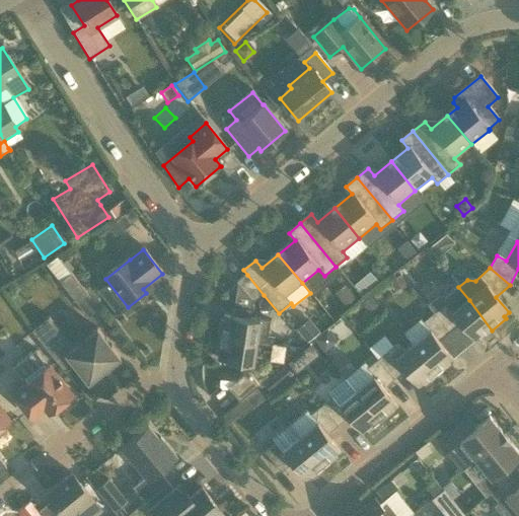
[(88,318),(97,310),(98,310),(71,275),(60,284),(88,318)]
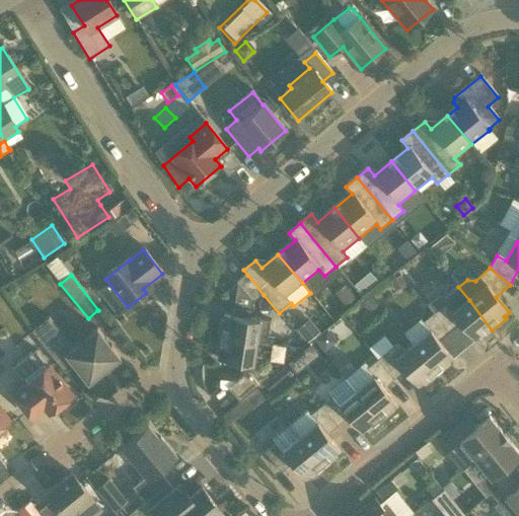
[(252,303),(264,295),(247,275),(236,284),(252,303)]
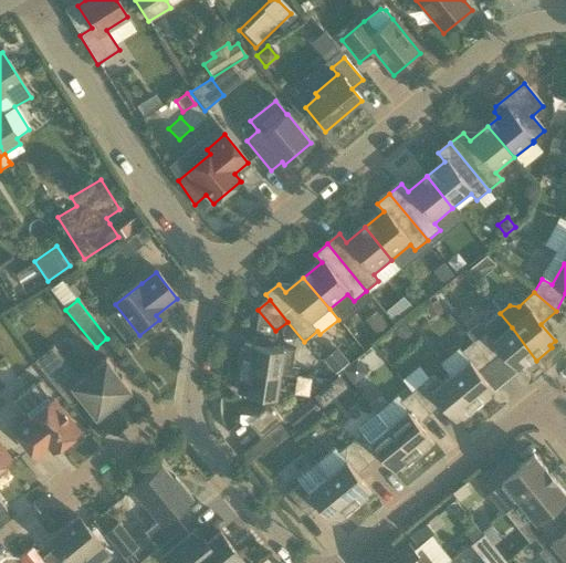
[(512,327),(500,313),(485,325),(484,334),(474,343),(473,343),(490,365),(502,355),(516,373),(522,368),(524,371),(536,361),(512,327)]
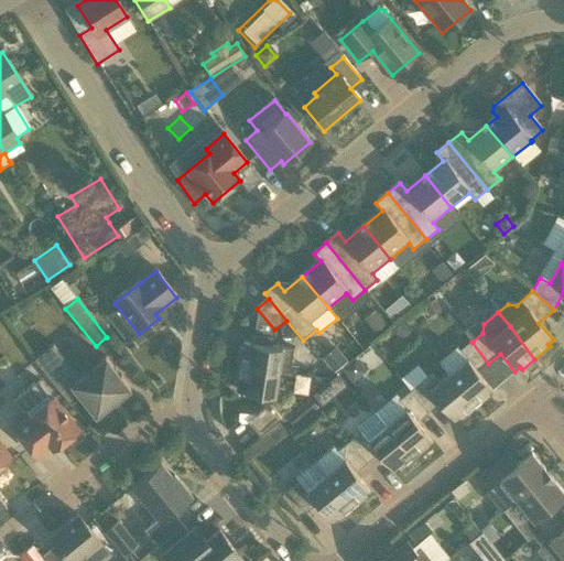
[(488,364),(472,342),(459,352),(466,360),(448,376),(474,409),(488,397),(486,395),(491,390),(477,373),(488,364)]
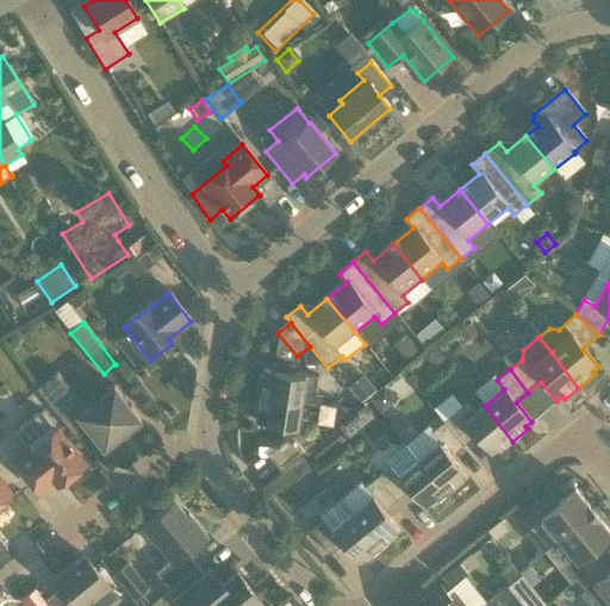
[(317,379),(265,370),(263,378),(260,378),(256,397),(300,404),(303,392),(310,393),(316,388),(317,379)]
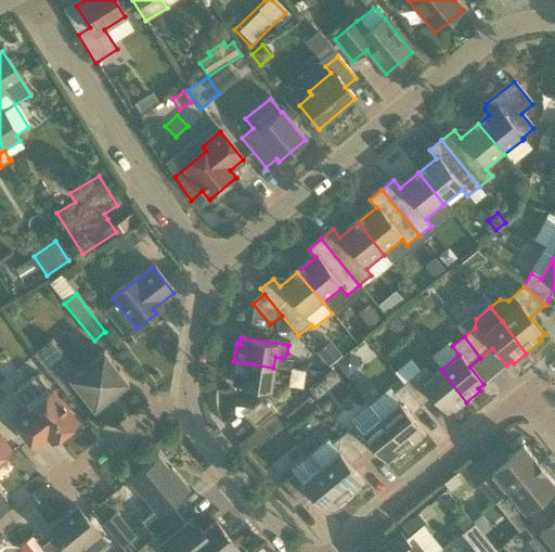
[(47,341),(30,354),(49,377),(66,363),(47,341)]
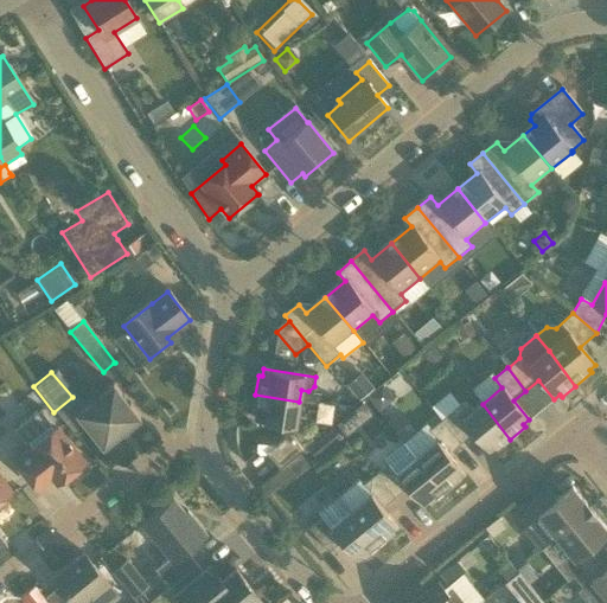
[(113,385),(84,409),(65,424),(75,436),(85,427),(103,449),(140,419),(113,385)]
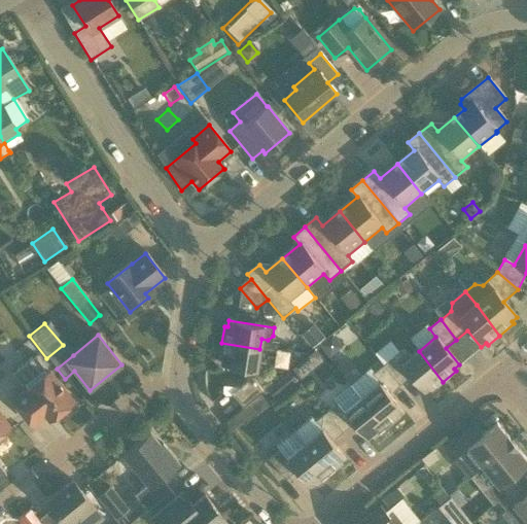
[(379,364),(395,352),(387,342),(371,354),(379,364)]
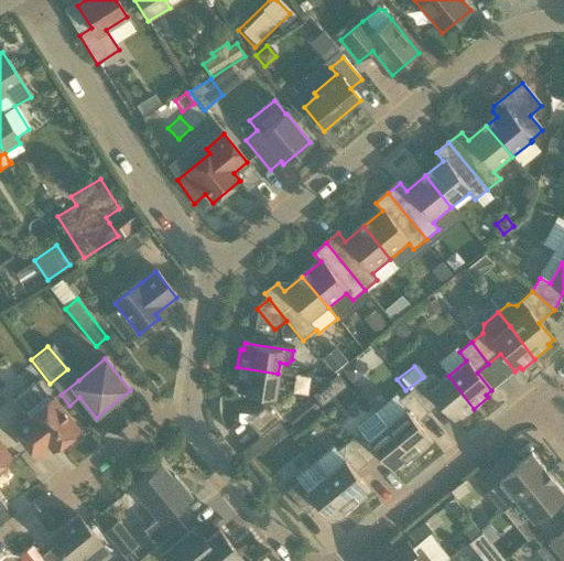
[(274,398),(278,374),(237,367),(235,385),(238,386),(237,392),(274,398)]
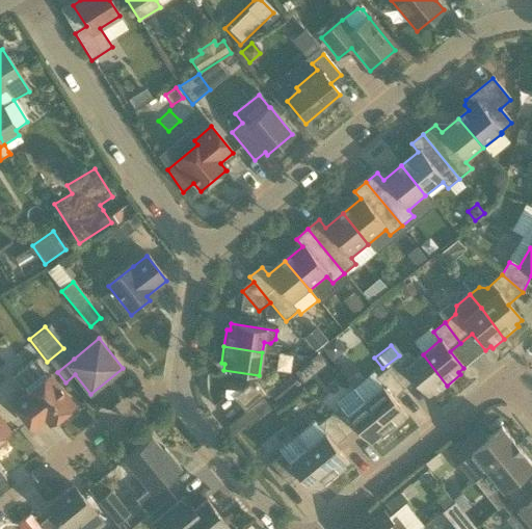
[(447,386),(423,354),(415,362),(410,356),(404,356),(387,370),(403,391),(415,381),(427,397),(432,393),(434,396),(447,386)]
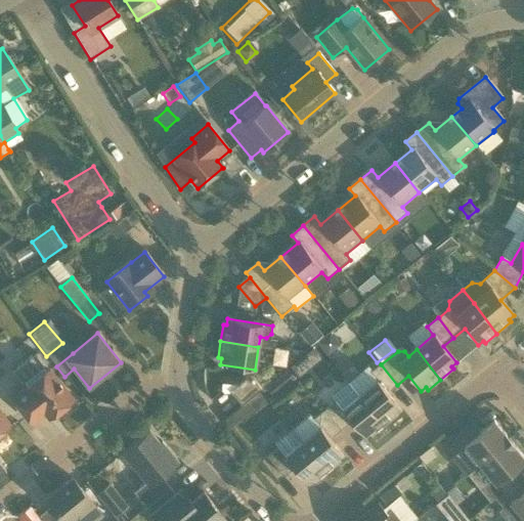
[(47,372),(35,356),(12,374),(26,390),(12,400),(33,426),(51,410),(54,414),(53,415),(54,416),(73,400),(49,371),(47,372)]
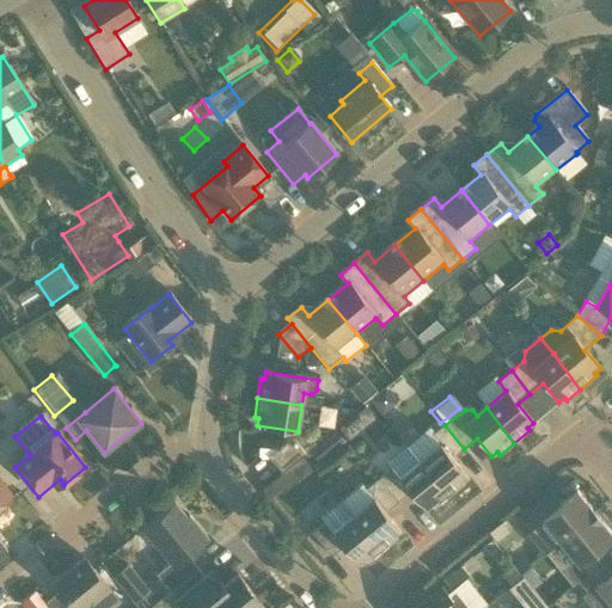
[(433,436),(440,444),(420,462),(447,498),(464,485),(461,481),(467,477),(452,459),(464,449),(445,425),(433,436)]
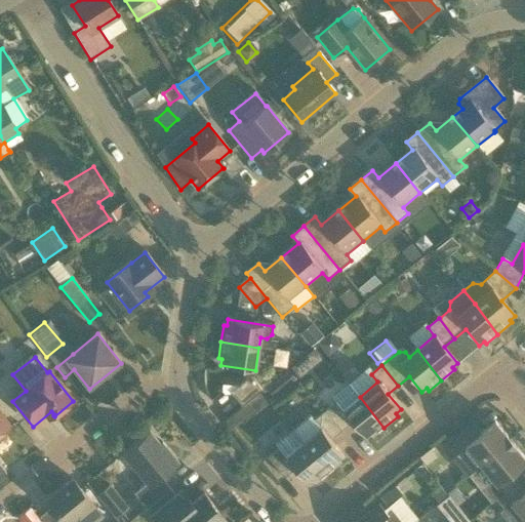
[(288,370),(278,378),(273,384),(282,394),(290,386),(296,380),(288,370)]
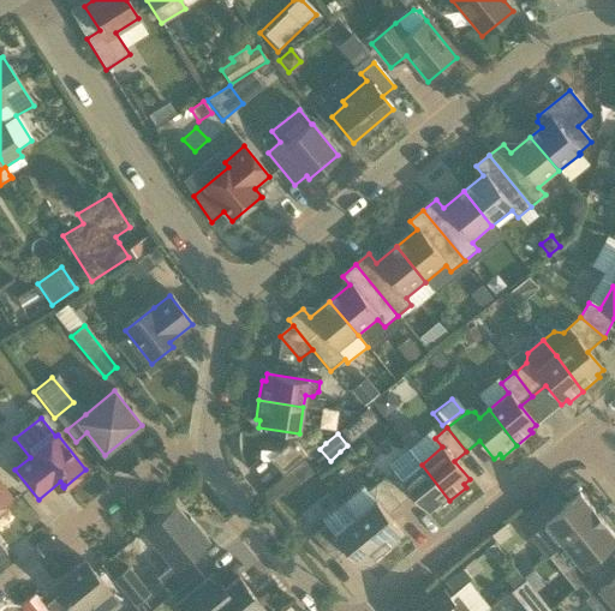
[(284,478),(306,459),(317,449),(314,444),(314,441),(292,439),(292,443),(269,461),(284,478)]
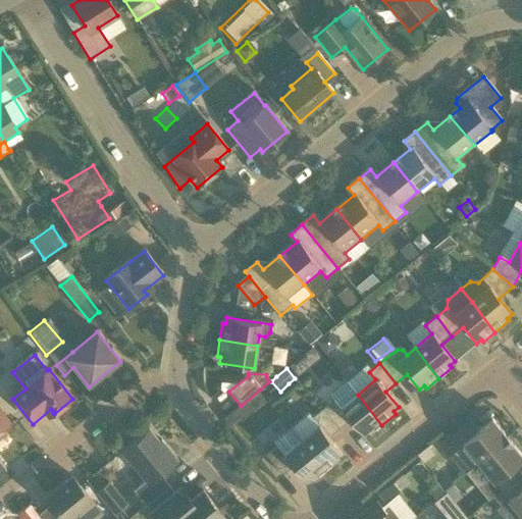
[(381,425),(358,395),(348,382),(330,397),(333,401),(323,410),(340,430),(350,421),(363,436),(368,432),(369,435),(381,425)]
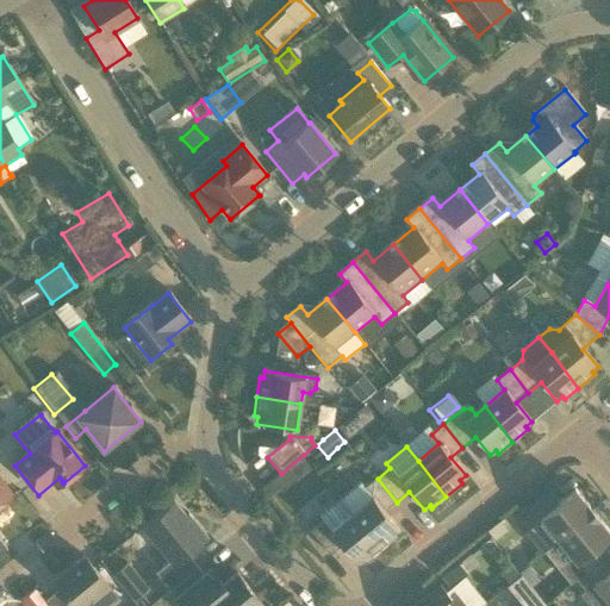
[(298,481),(311,470),(302,458),(287,469),(298,481)]
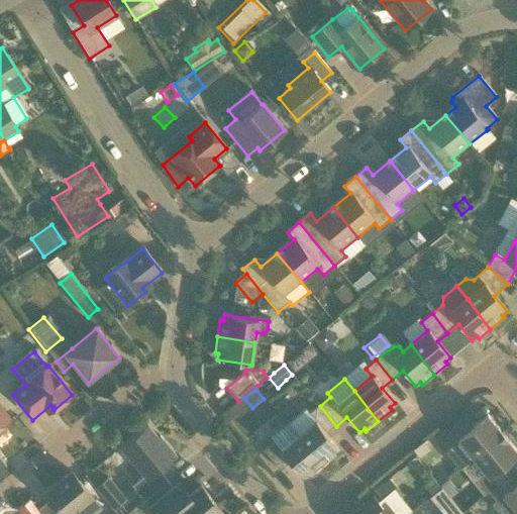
[(309,415),(316,423),(299,437),(322,467),(335,455),(333,453),(338,449),(325,434),(336,426),(320,406),(309,415)]
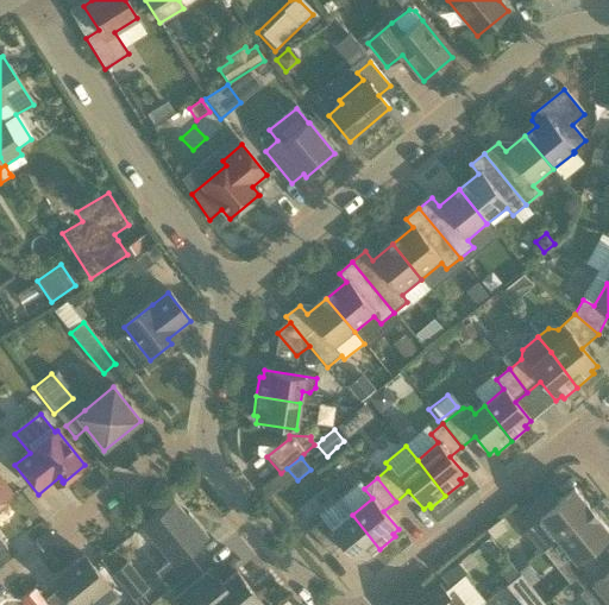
[(0,505),(12,496),(0,481),(0,505)]
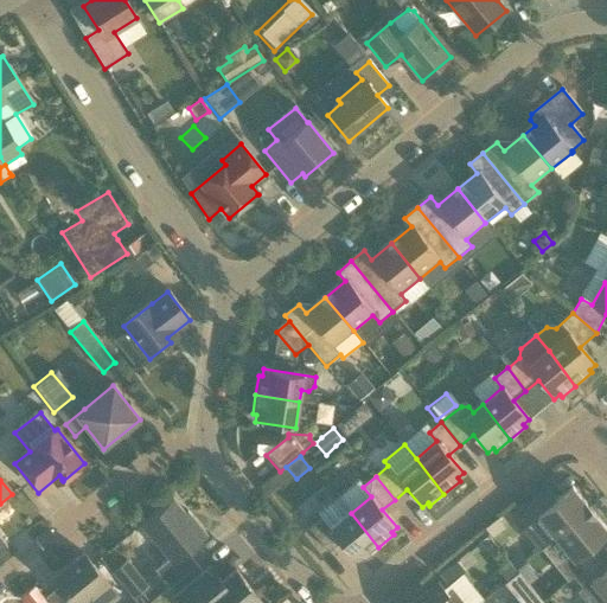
[(589,511),(573,489),(551,506),(543,495),(548,491),(512,519),(522,531),(525,528),(542,550),(589,511)]
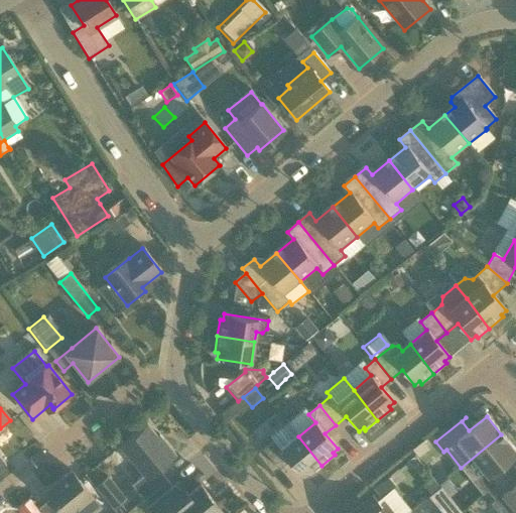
[(298,436),(288,424),(271,438),(274,442),(263,452),(279,471),(290,463),(302,478),(307,474),(309,476),(321,466),(298,436)]
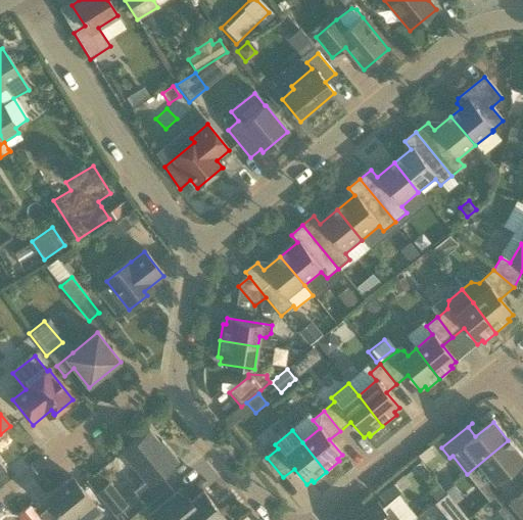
[(159,444),(149,431),(122,454),(145,483),(134,492),(146,508),(170,488),(161,478),(179,464),(161,442),(159,444)]
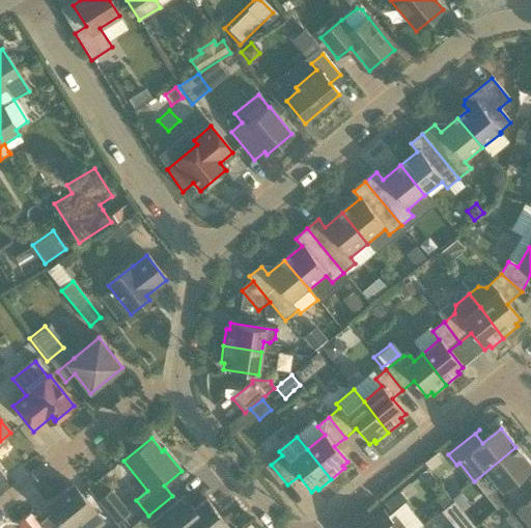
[(501,506),(522,490),(513,480),(530,466),(530,465),(515,447),(474,481),(498,509),(501,506)]
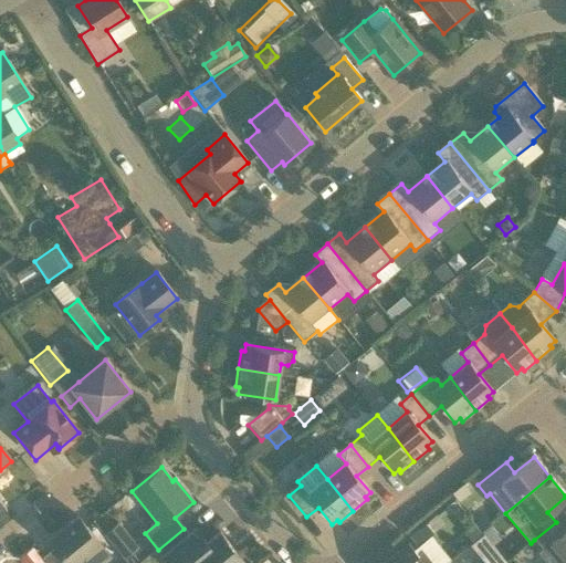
[(463,483),(450,494),(456,502),(457,503),(470,493),(463,483)]
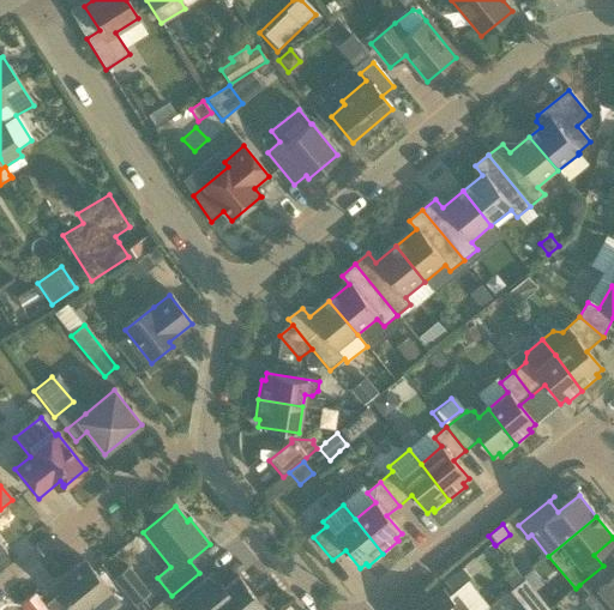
[(55,586),(74,609),(89,609),(110,593),(85,562),(55,586)]
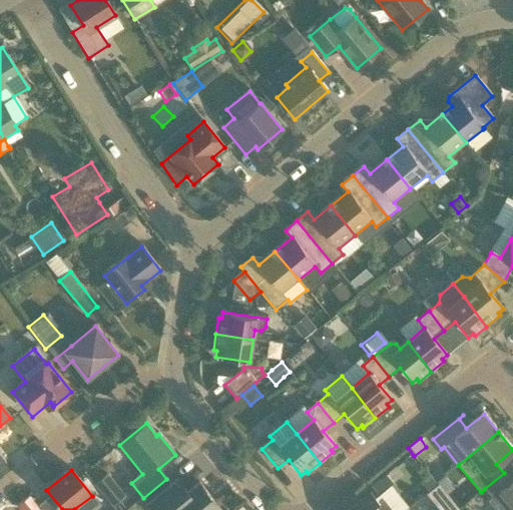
[(512,481),(511,483),(504,473),(484,489),(492,499),(488,502),(494,509),(512,509),(512,481)]
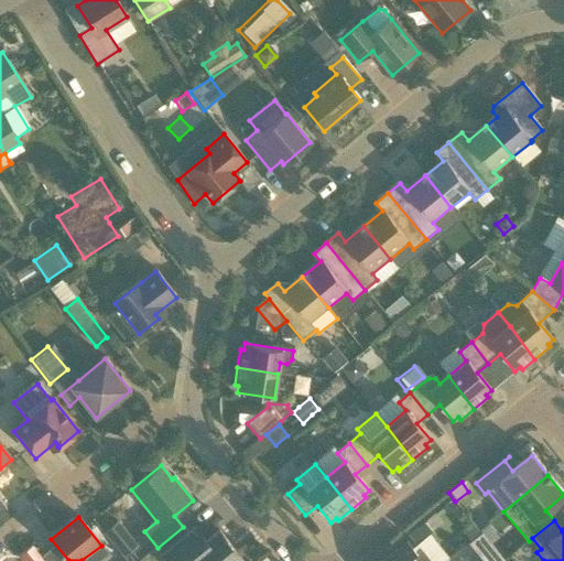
[(479,531),(474,525),(473,524),(464,530),(473,541),(481,535),(479,531)]
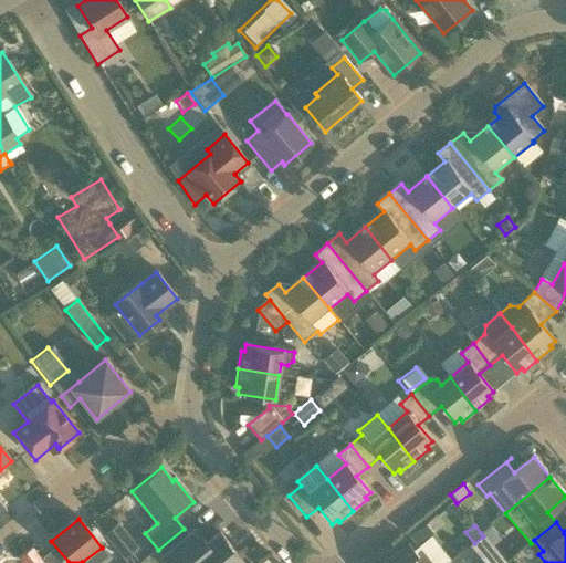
[(202,549),(191,537),(197,532),(197,531),(164,558),(167,562),(241,562),(242,561),(220,534),(202,549)]
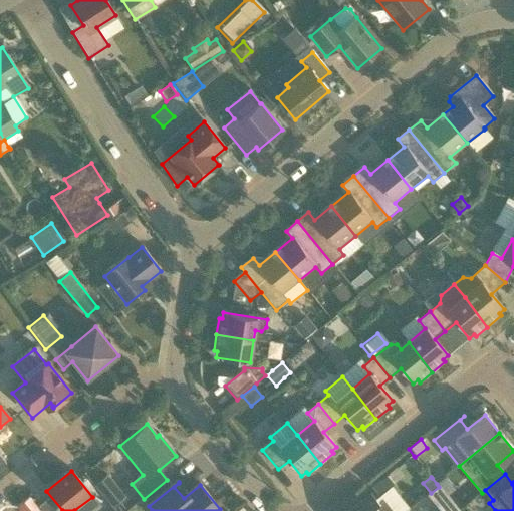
[(115,488),(103,498),(112,508),(123,499),(115,488)]
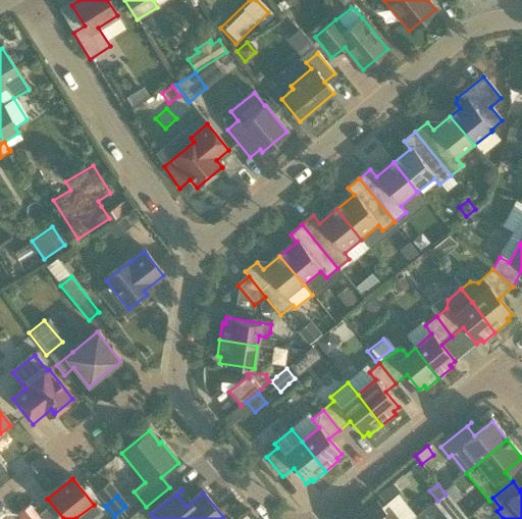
[(385,513),(377,504),(360,518),(398,518),(389,509),(385,513)]
